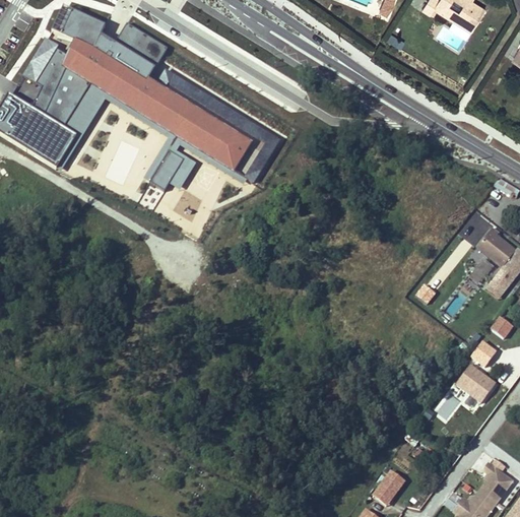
[(390,15),(392,0),(381,0),(379,13),(390,15)]
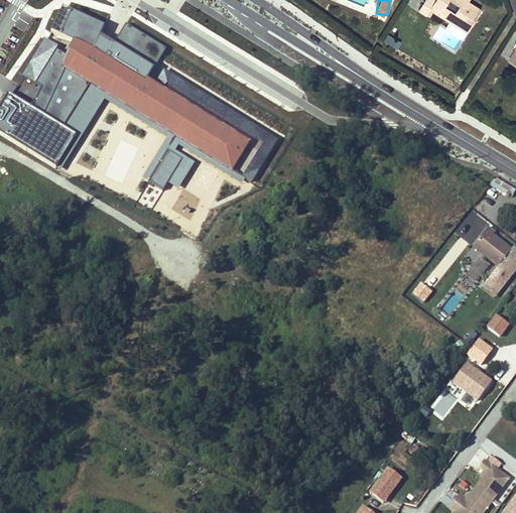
[(435,0),(425,0),(420,10),(427,15),(430,10),(450,21),(454,19),(471,28),(482,10),(469,1),(467,0),(435,0)]
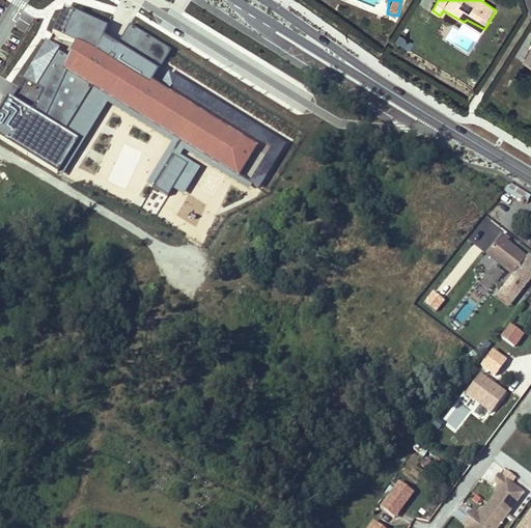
[(484,29),(467,20),(464,22),(482,32),(484,29)]
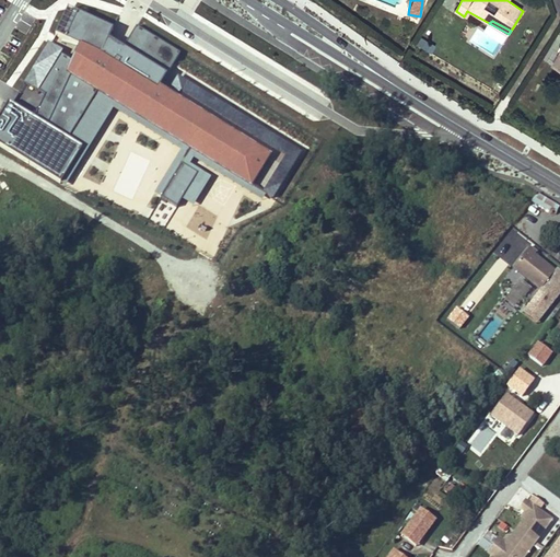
[(431,50),(435,42),(419,35),(416,43),(431,50)]
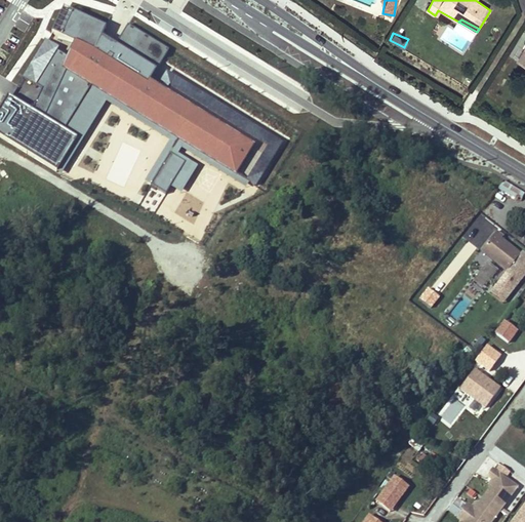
[(498,228),(483,248),(509,268),(522,251),(503,238),(507,234),(498,228)]
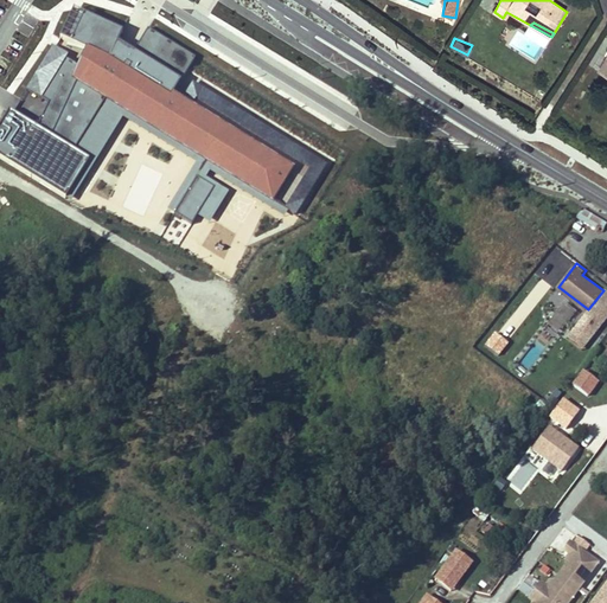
[(606,290),(605,288),(604,290),(588,309),(567,339),(581,350),(606,316),(606,290)]
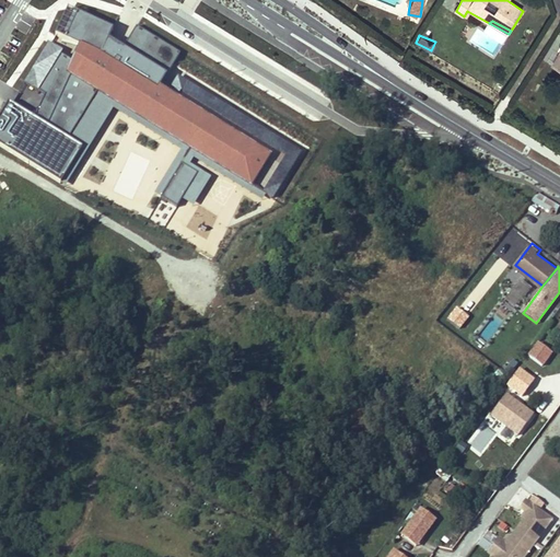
[(538,340),(526,354),(541,367),(552,352),(538,340)]
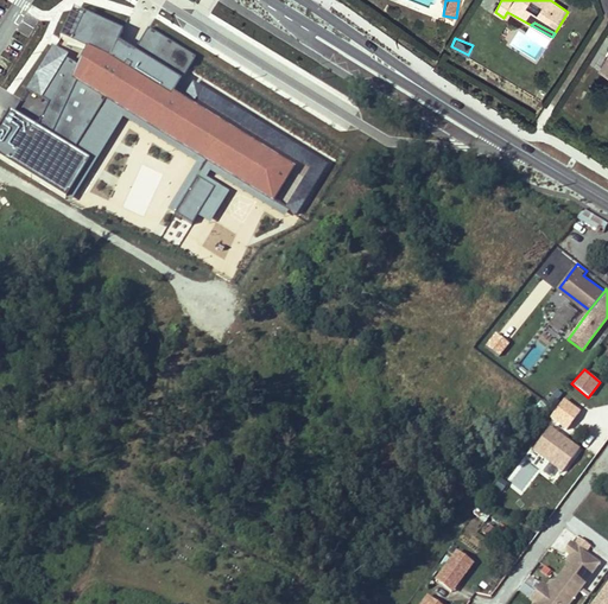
[(567,430),(581,409),(563,396),(549,417),(567,430)]
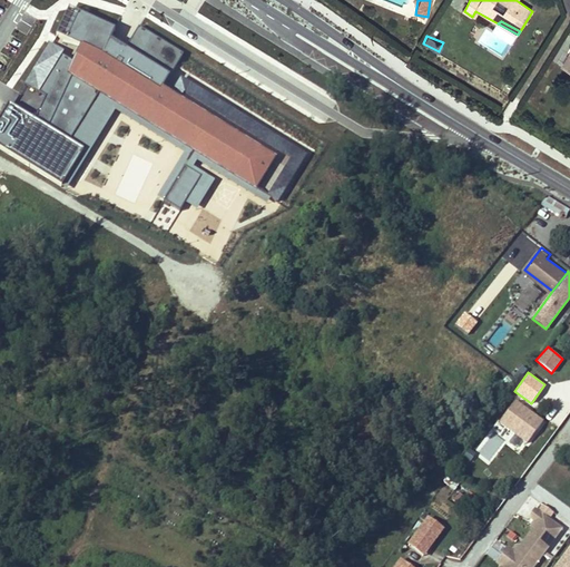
[(498,421),(527,442),(543,420),(514,399),(498,421)]
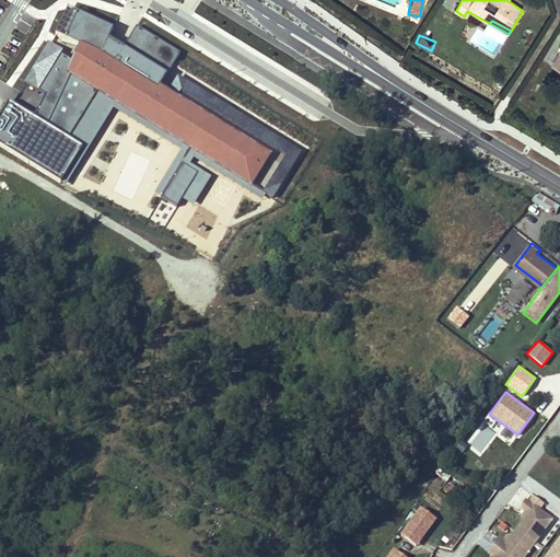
[(485,422),(469,441),(480,450),(496,431),(485,422)]
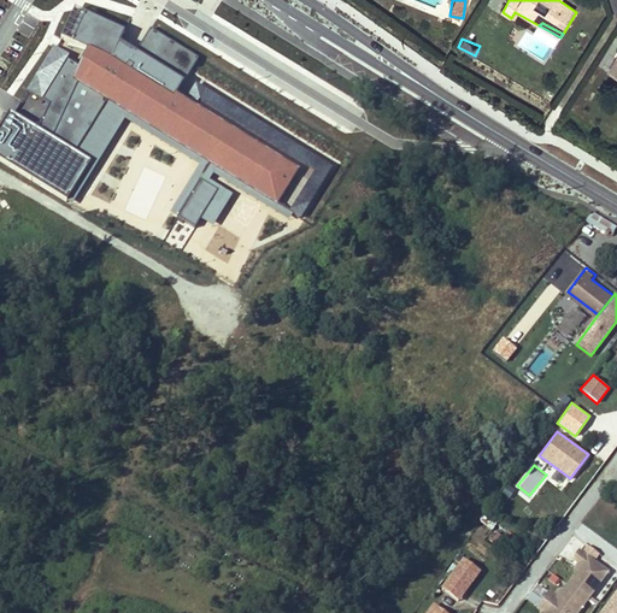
[(500,493),(510,497),(516,489),(506,483),(500,493)]
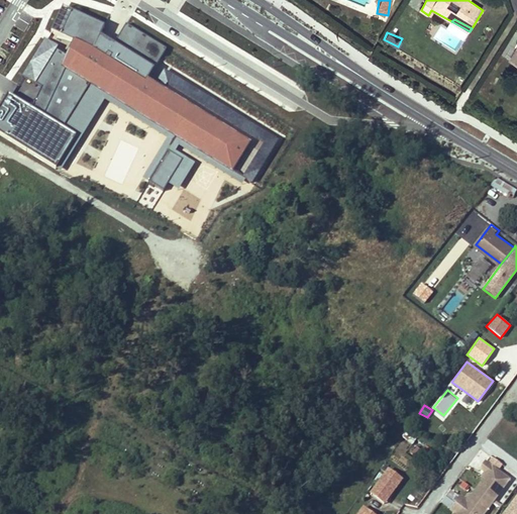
[(413,442),(417,435),(407,430),(403,438),(413,442)]
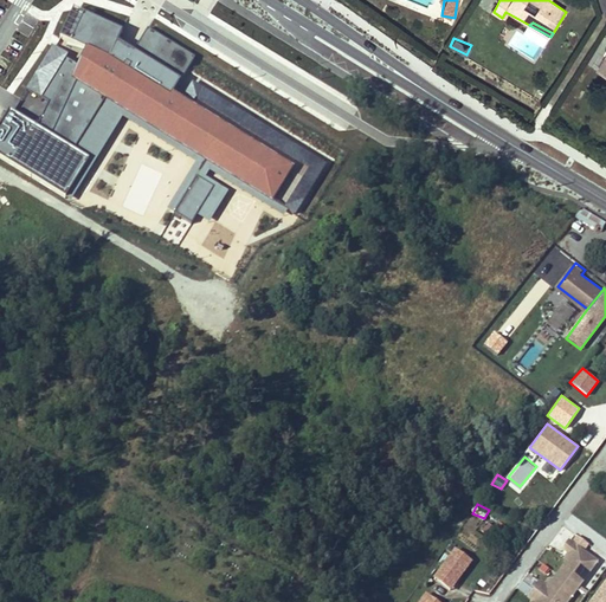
[(567,601),(594,562),(605,561),(605,552),(572,531),(569,531),(556,550),(556,557),(562,561),(552,578),(540,578),(528,595),(528,601),(567,601)]
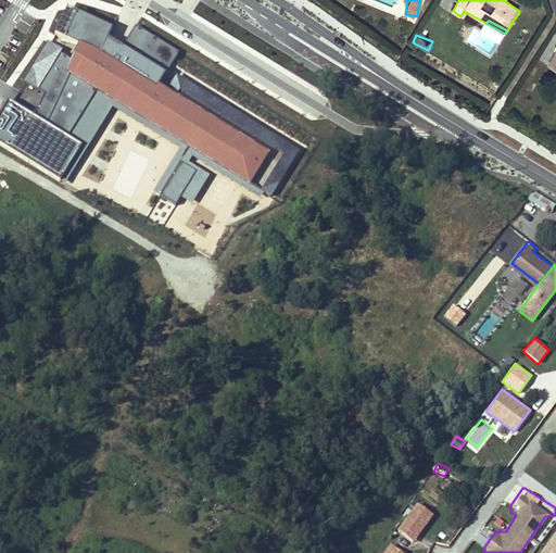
[(419,502),(406,519),(420,530),(433,512),(419,502)]
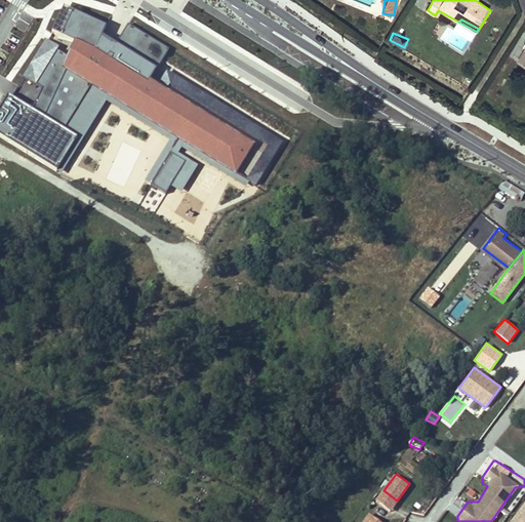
[(384,490),(377,498),(379,500),(390,509),(397,500),(384,490)]
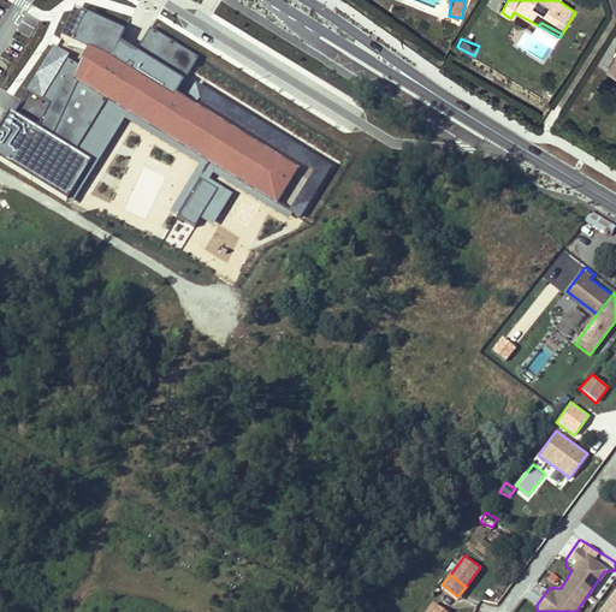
[(615,611),(615,590),(599,611),(615,611)]
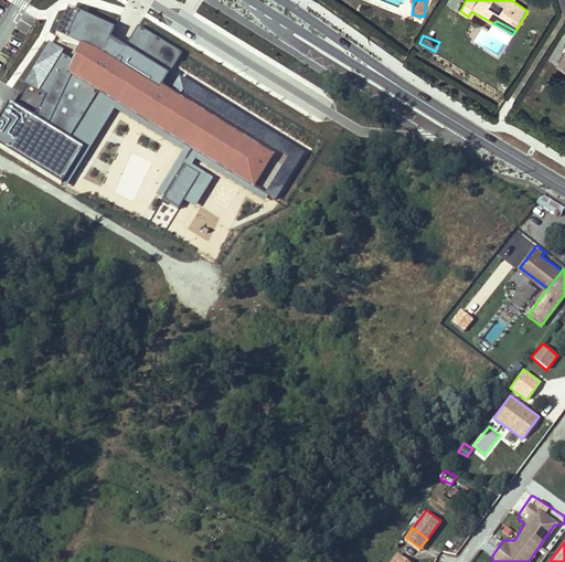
[(413,561),(400,552),(391,561),(413,561)]
